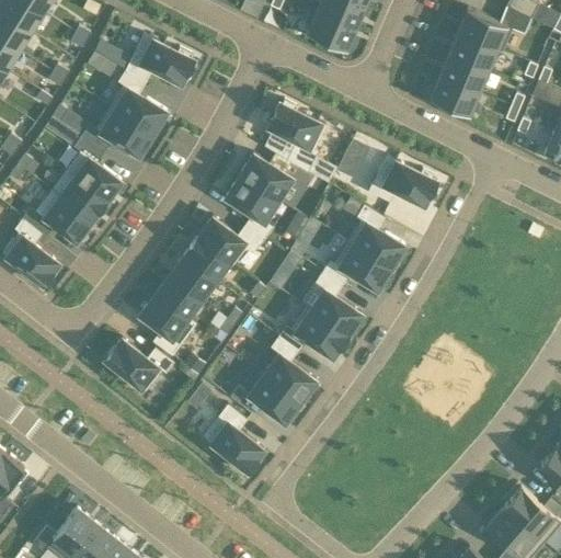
[(14,0),(1,0),(0,2),(0,16),(29,36),(41,18),(14,0)]
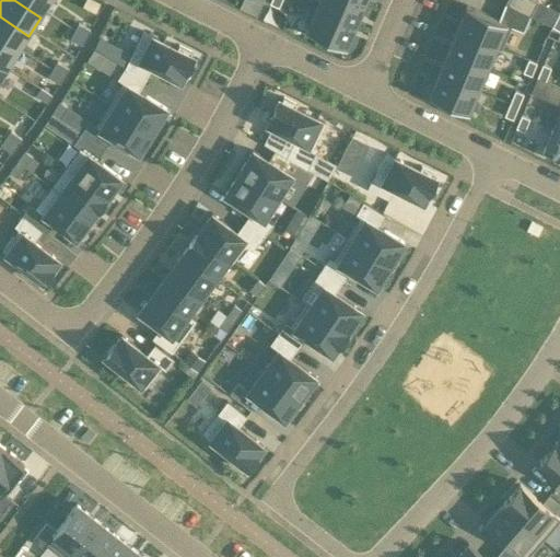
[(14,0),(41,18),(51,0),(14,0)]
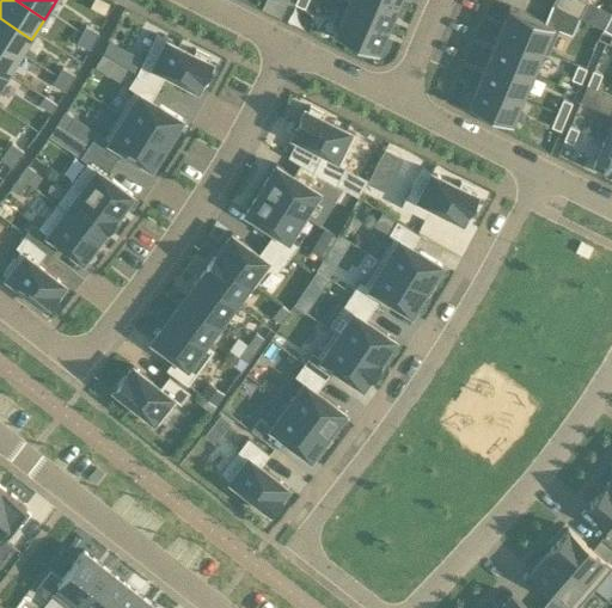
[(308,0),(297,0),(294,7),(304,12),(308,0)]
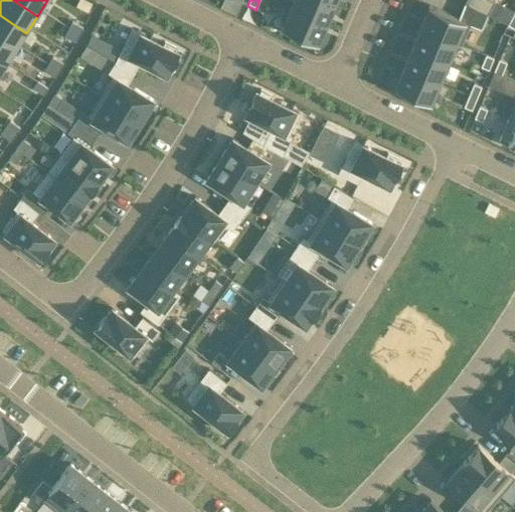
[(326,26),(335,6),(320,0),(294,0),(290,10),(326,26)]
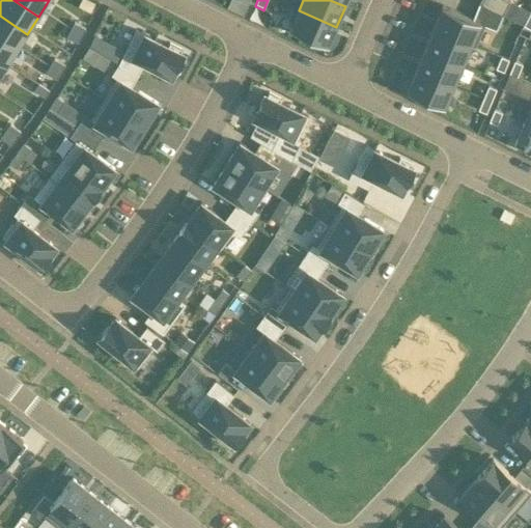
[(481,0),(478,6),(501,18),(509,3),(503,0),(481,0)]
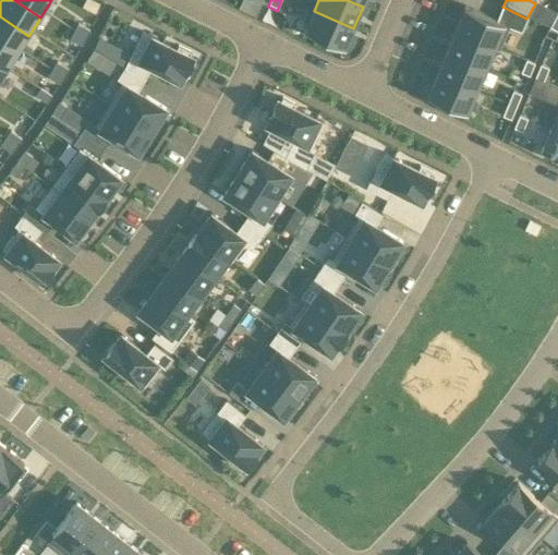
[(494,49),(494,50),(498,52),(507,28),(521,34),(526,19),(502,7),(496,22),(464,9),(455,33),(494,49)]
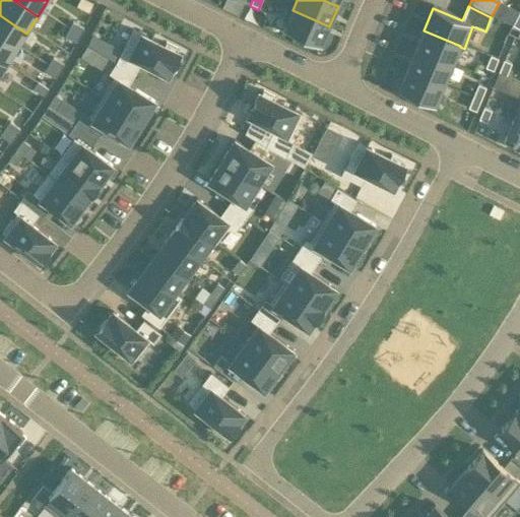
[(320,49),(329,26),(293,10),(283,33),(320,49)]
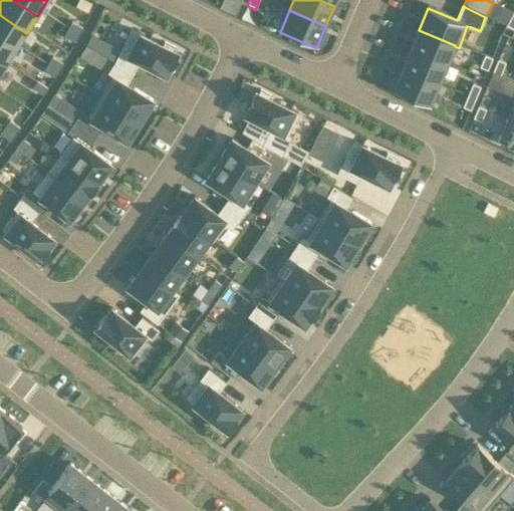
[(510,25),(513,16),(513,13),(508,11),(503,21),(510,25)]
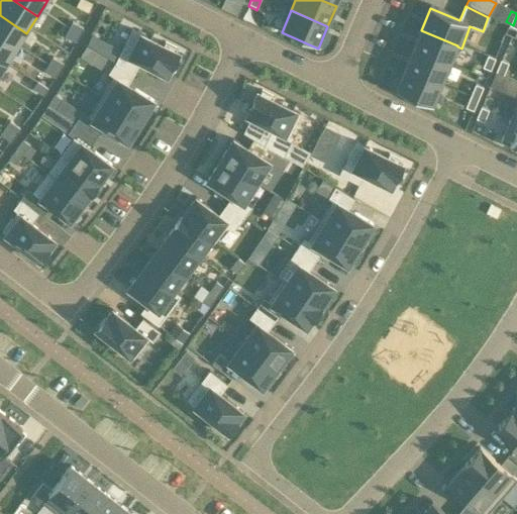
[(0,15),(0,39),(15,50),(26,33),(0,15)]
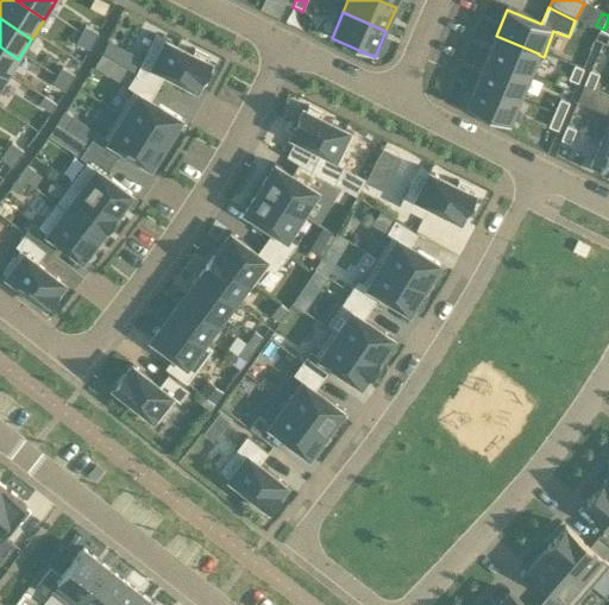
[(85,35),(80,43),(92,50),(96,42),(85,35)]
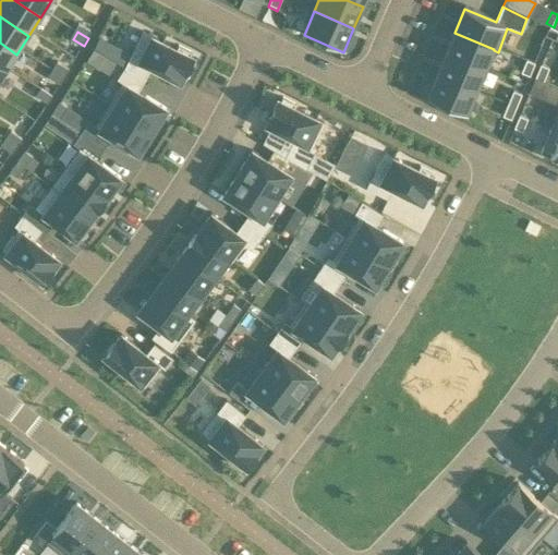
[(455,33),(446,55),(485,71),(494,50),(494,49),(455,33)]
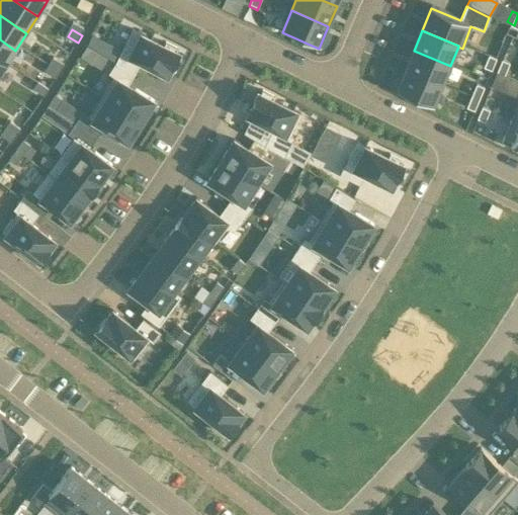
[(132,31),(114,65),(135,76),(141,64),(166,77),(171,69),(178,55),(175,54),(177,51),(165,45),(163,48),(132,31)]
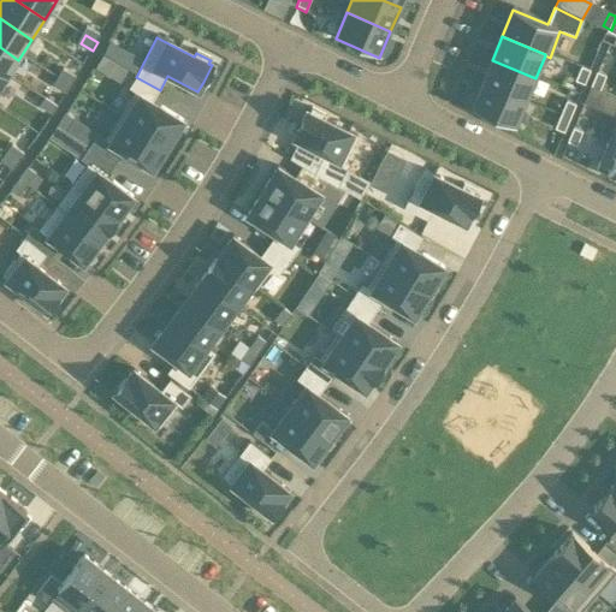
[(81,43),(76,52),(88,59),(93,51),(81,43)]
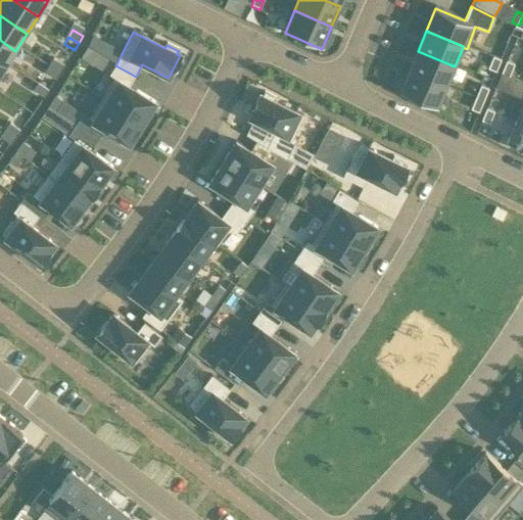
[(0,40),(0,65),(4,68),(15,51),(0,40)]
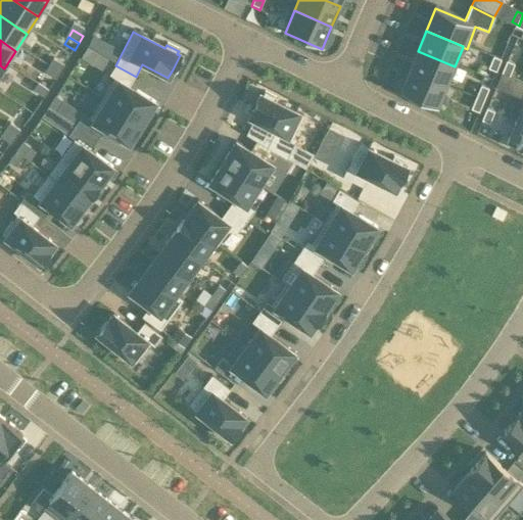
[(87,48),(81,58),(100,69),(106,59),(87,48)]
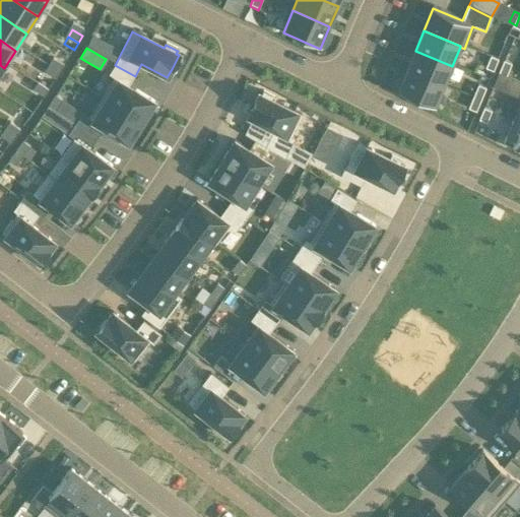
[(415,51),(406,71),(443,86),(452,66),(415,51)]
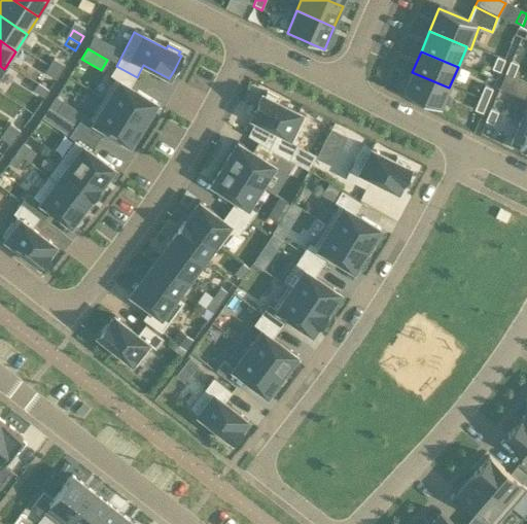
[(504,62),(496,59),(491,71),(499,74),(504,62)]
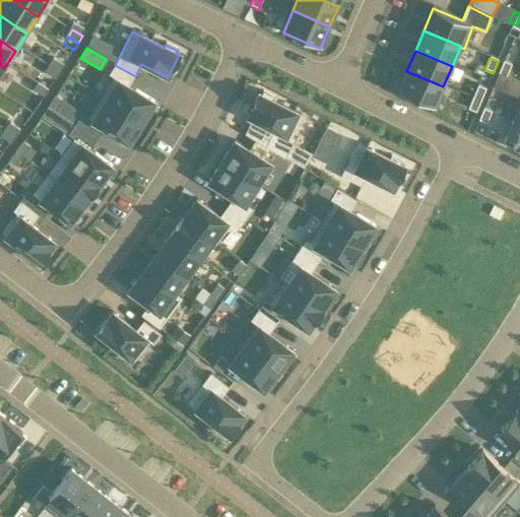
[(503,62),(498,74),(506,78),(511,66),(503,62)]
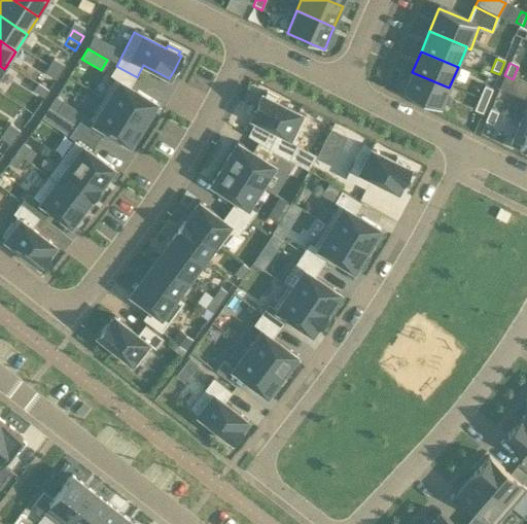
[(51,66),(47,73),(58,79),(62,72),(51,66)]
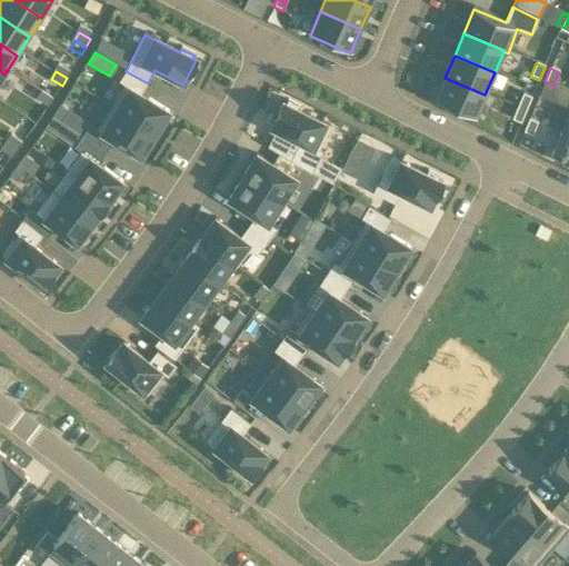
[(112,105),(110,108),(153,136),(168,113),(140,96),(148,83),(126,71),(119,82),(129,89),(117,108),(112,105)]
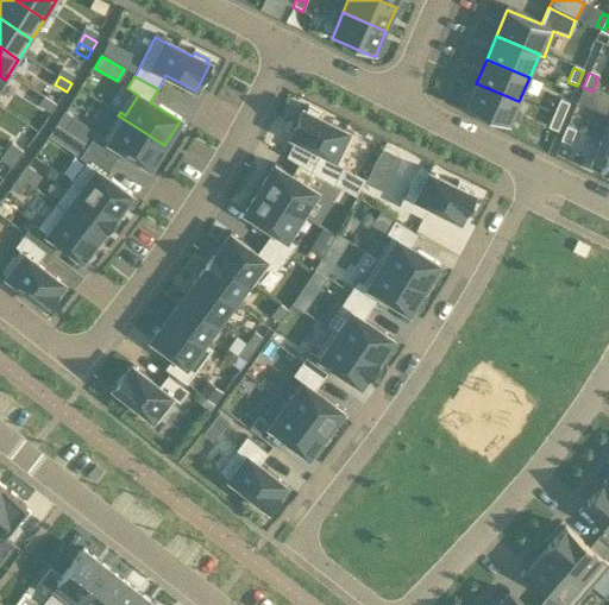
[(519,101),(476,83),(466,108),(509,126),(519,101)]
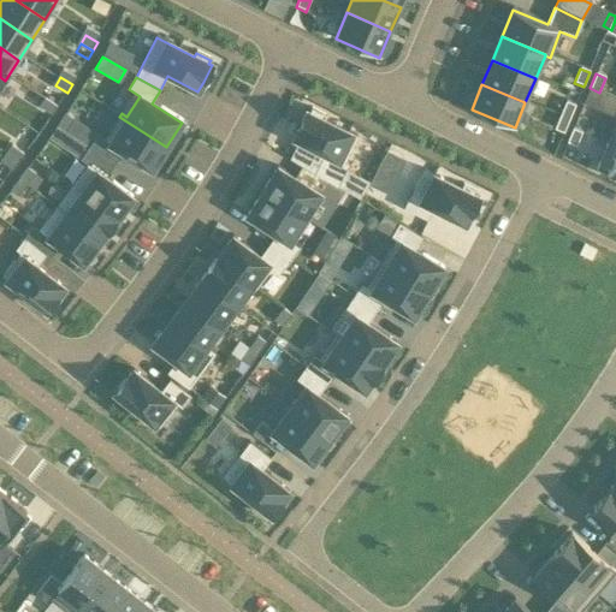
[(55,85),(49,93),(63,101),(67,93),(55,85)]
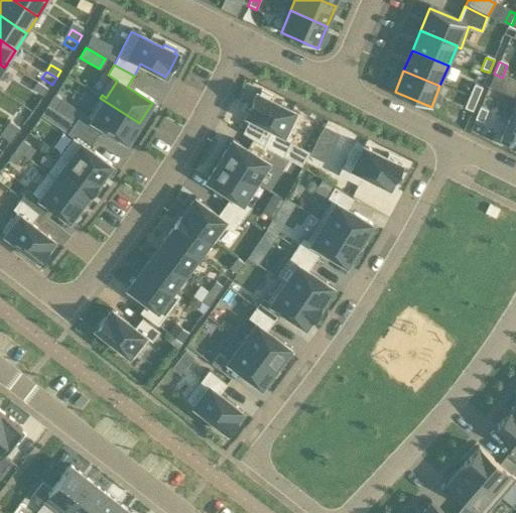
[(502,78),(494,74),(490,86),(498,89),(502,78)]
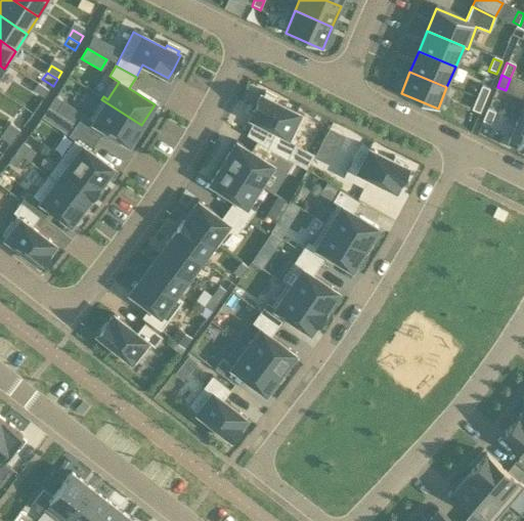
[(476,99),(484,102),(489,91),(481,87),(476,99)]
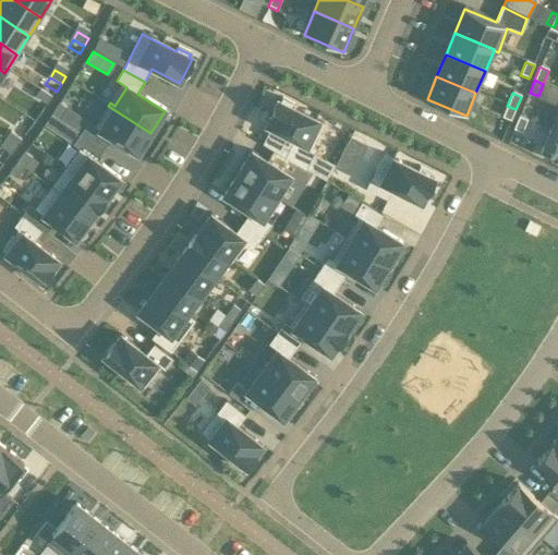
[(38,95),(33,103),(44,110),(49,103),(38,95)]
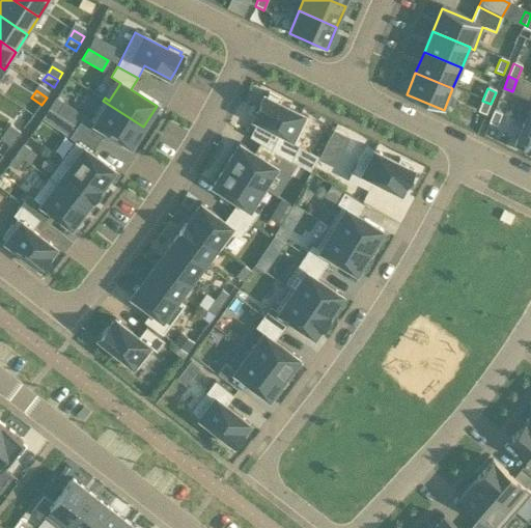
[(253,120),(280,134),(271,151),(290,163),(301,143),(297,141),(307,119),(279,105),(281,102),(269,94),(267,99),(264,98),(257,111),(257,112),(253,120)]
